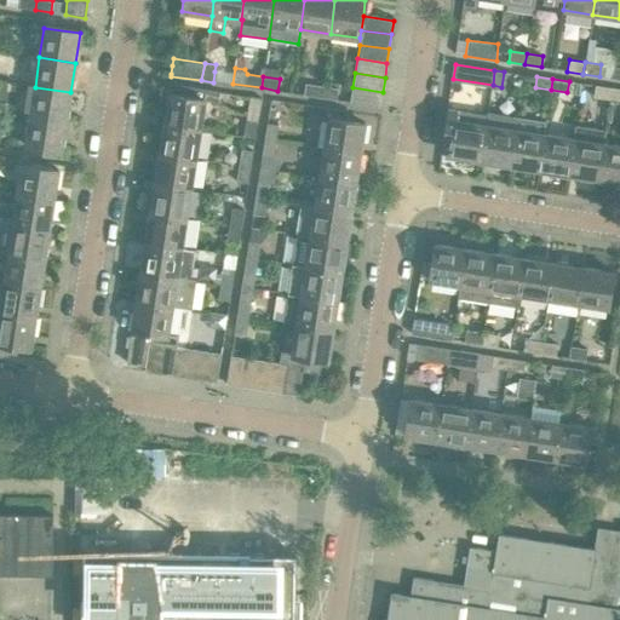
[(321,98),(322,86),(305,84),(304,95),(321,98)]
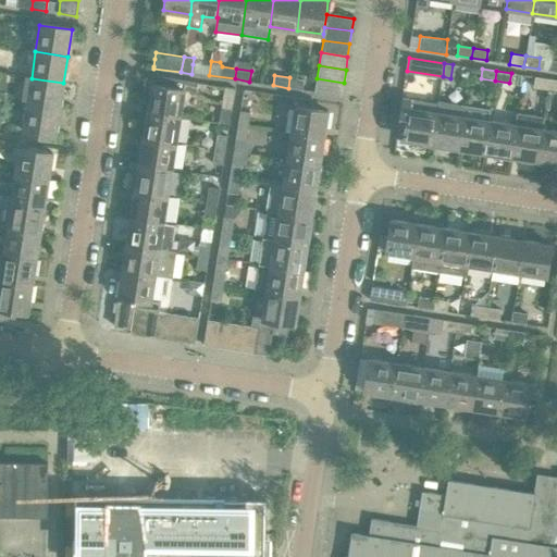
[(548,89),(549,78),(535,76),(533,87),(548,89)]
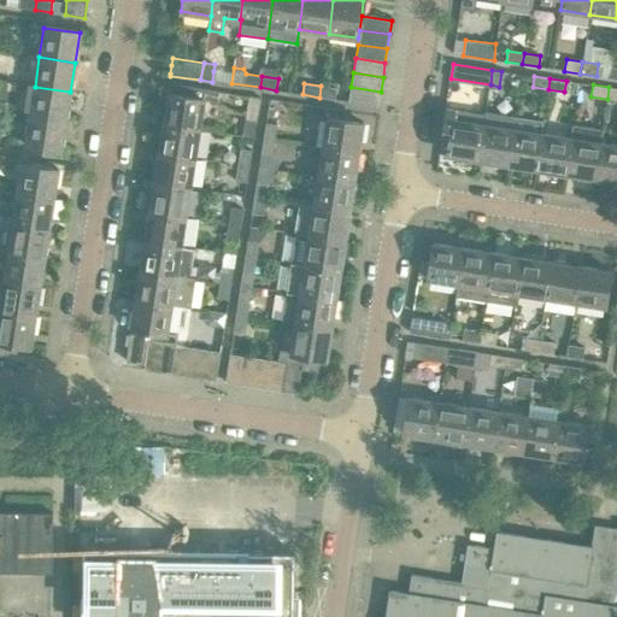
[(321,86),(319,98),(335,100),(336,88),(321,86)]
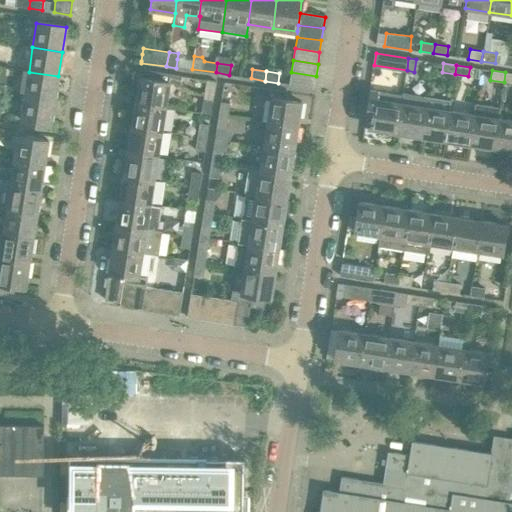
[(55,101),(58,76),(29,72),(25,96),(55,101)]
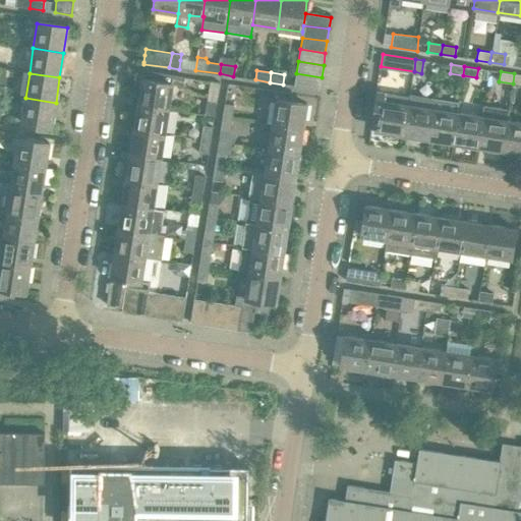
[(137,104),(168,109),(172,84),(182,87),(183,78),(151,73),(149,80),(141,79),(137,104)]
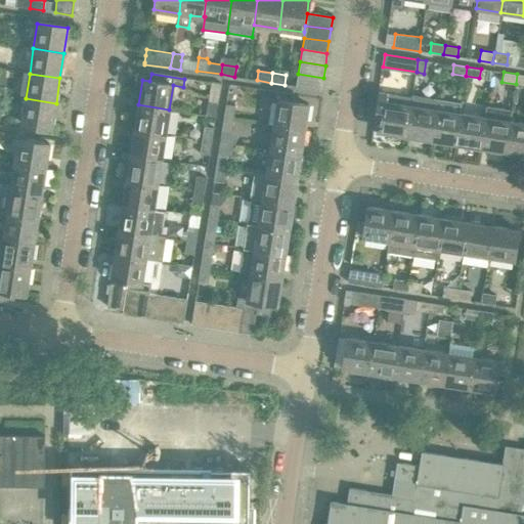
[(321,90),(323,78),(298,74),(296,86),(321,90)]
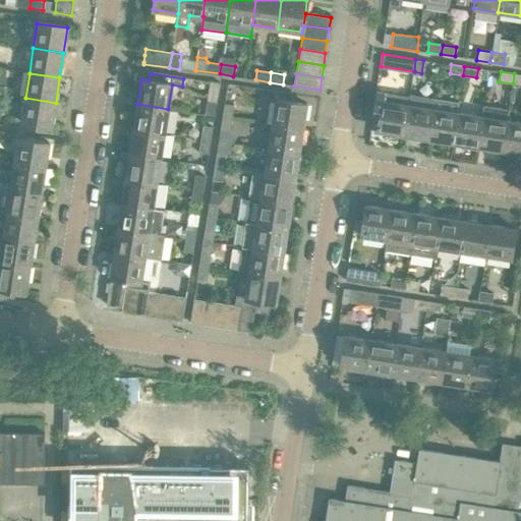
[(378,92),(372,126),(379,127),(378,130),(403,134),(407,104),(409,105),(410,95),(409,94),(409,97),(378,92)]
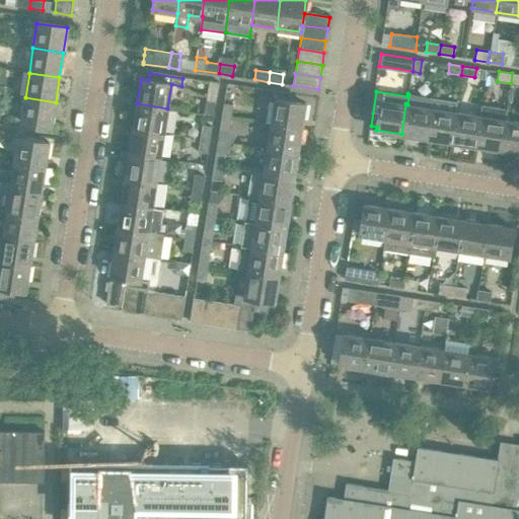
[(405,103),(401,134),(426,138),(431,107),(433,97),(409,94),(408,104),(405,103)]
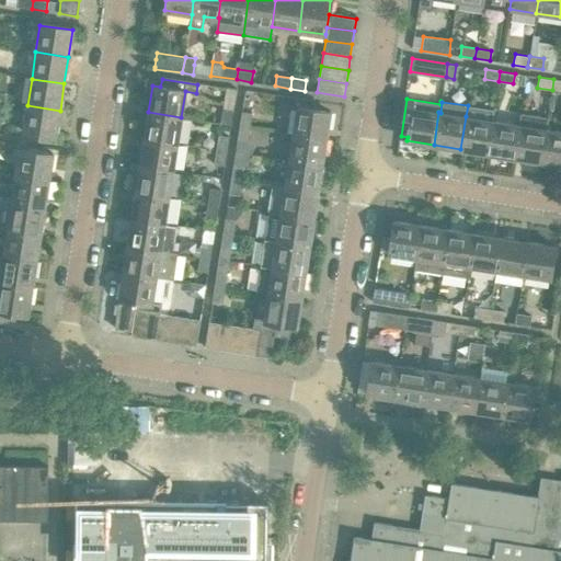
[(56,139),(60,111),(27,105),(23,134),(56,139)]
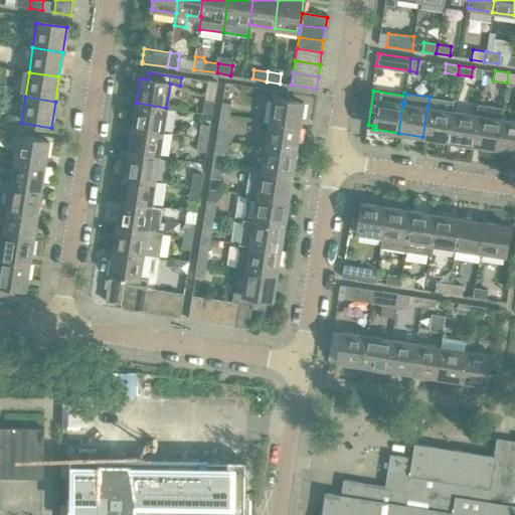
[(427,107),(422,137),(448,140),(452,111),(454,100),(430,97),(427,107)]
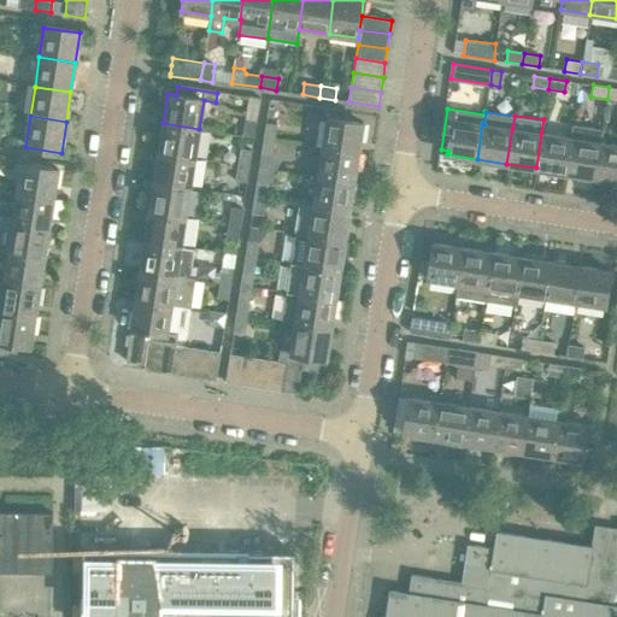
[(254,137),(257,121),(245,119),(242,136),(254,137)]
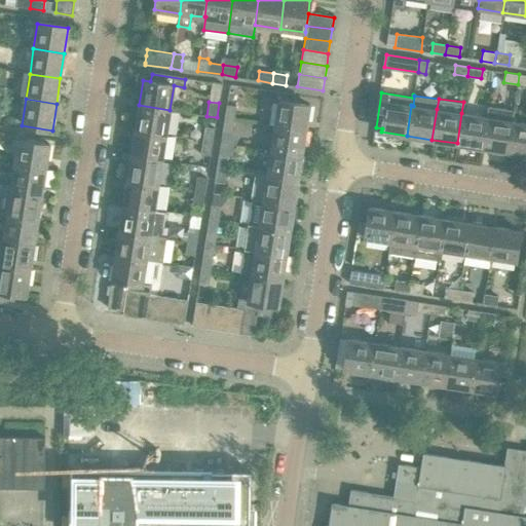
[(278,102),(274,126),(305,130),(309,106),(278,102)]
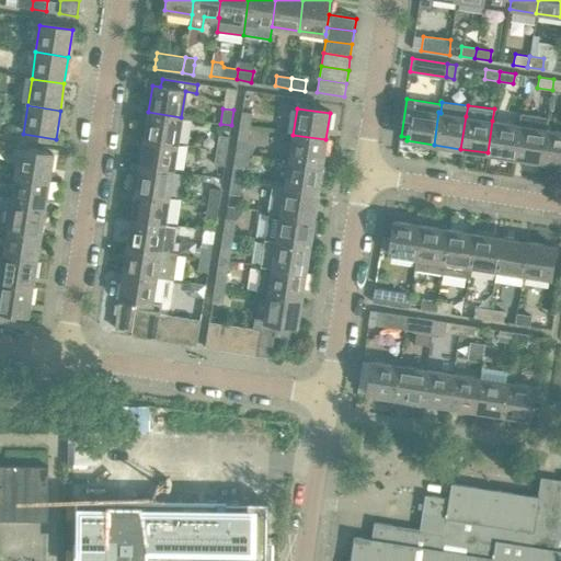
[(178,144),(181,117),(148,112),(144,138),(178,144)]
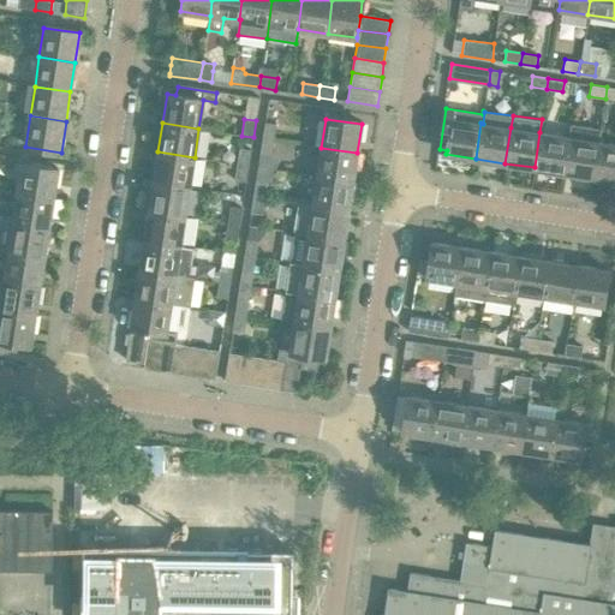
[(264,124),(262,138),(274,141),(276,125),(264,124)]
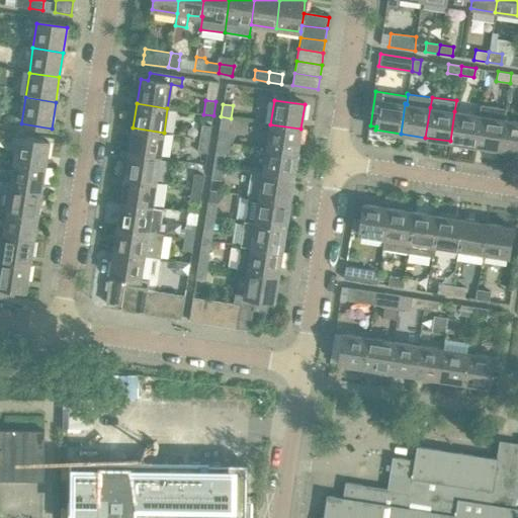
[(479,115),(475,145),(500,149),(504,119),(506,108),(481,104),(479,115)]
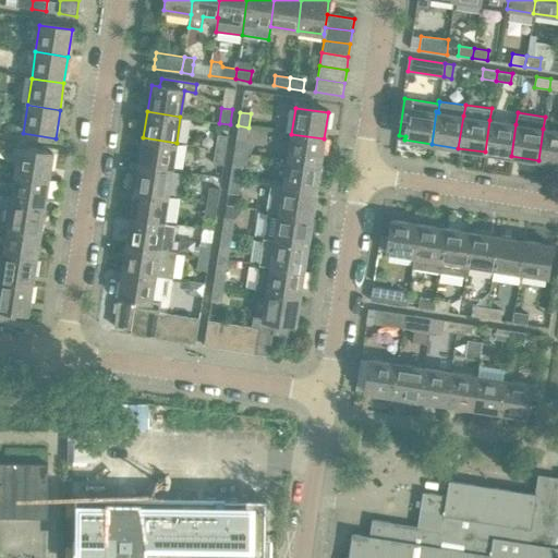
[(489,120),(485,152),(511,156),(516,124),(489,120)]
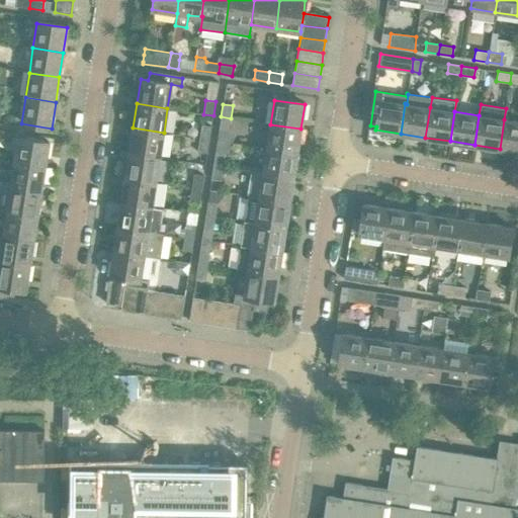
[(221,116),(219,130),(229,131),(231,118),(221,116)]
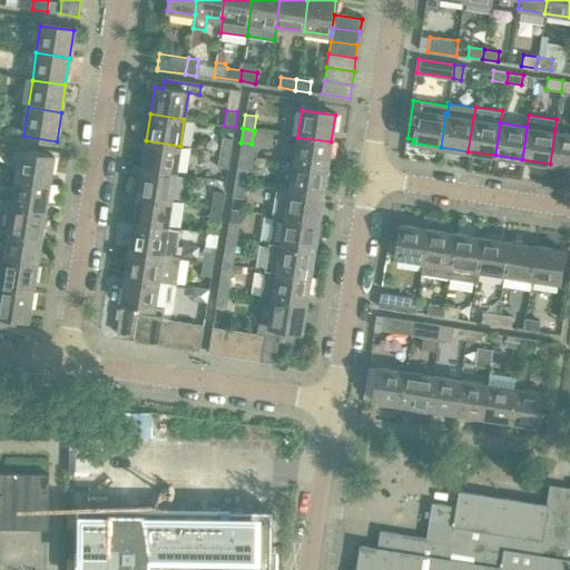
[(569,133),(554,131),(550,164),(569,166),(569,133)]
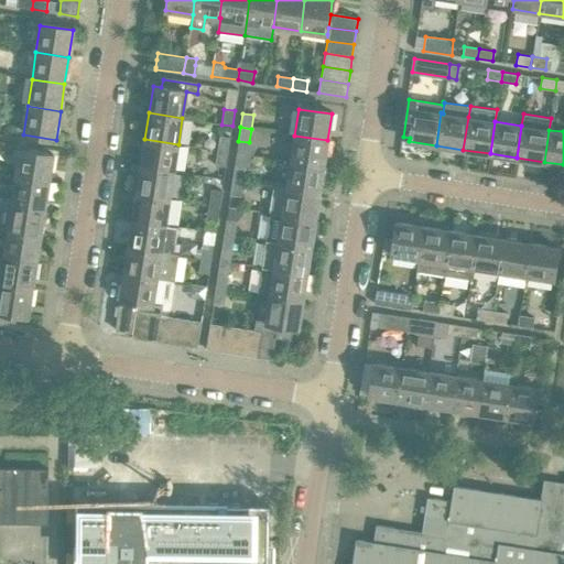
[(217,151),(228,152),(230,137),(219,136),(217,151)]
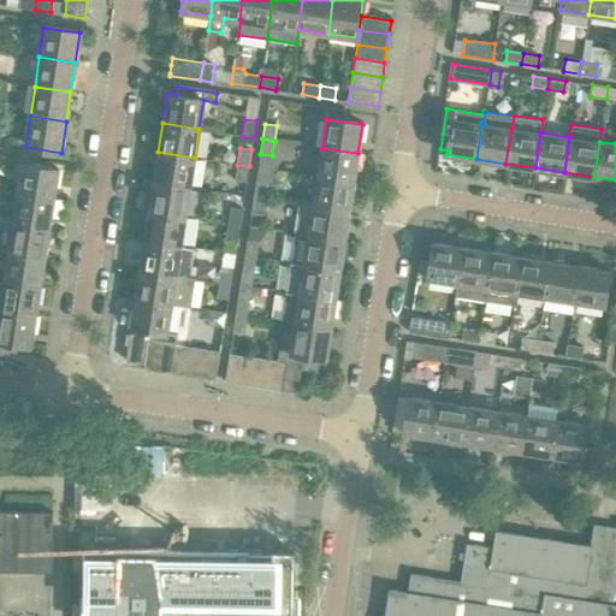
[(321,148),(318,177),(353,183),(357,153),(321,148)]
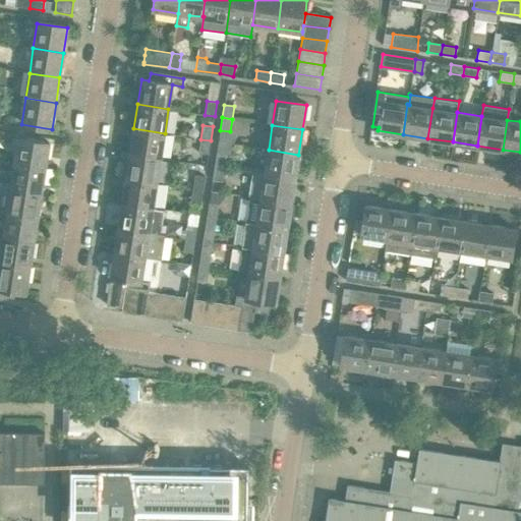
[(161,158),(165,133),(133,128),(129,154),(161,158)]
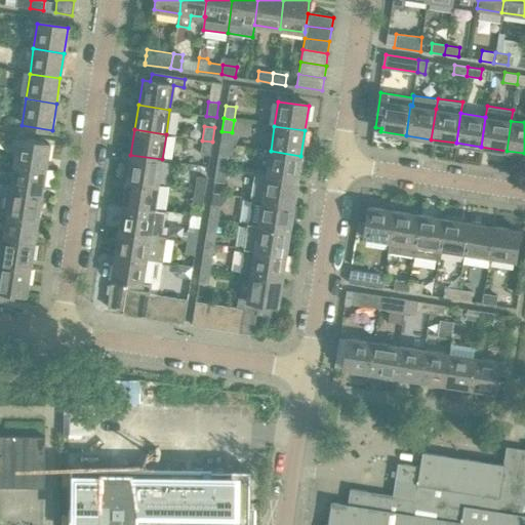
[(210,155),(212,142),(202,140),(200,154),(210,155)]
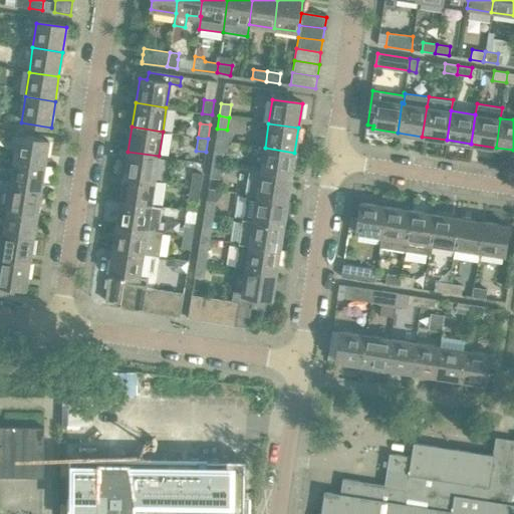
[(14,163),(44,168),(47,144),(18,139),(14,163)]
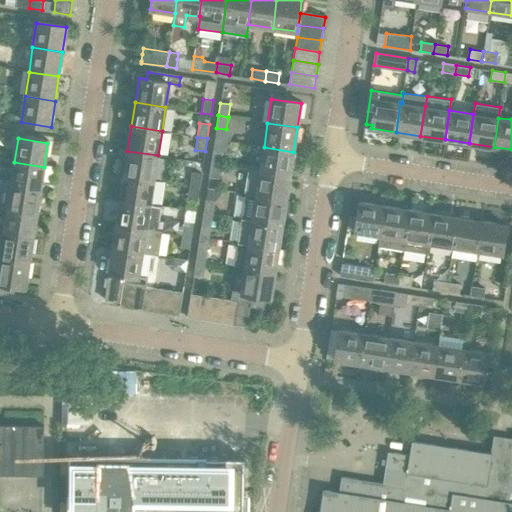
[(264,147),(260,171),(290,176),(293,152),(264,147)]
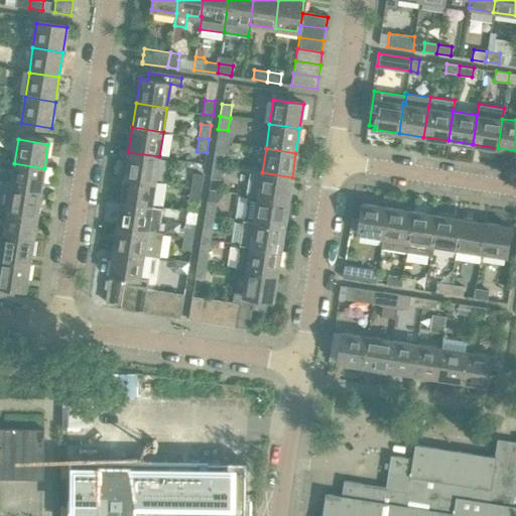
[(213,165),(222,166),(224,153),(215,151),(213,165)]
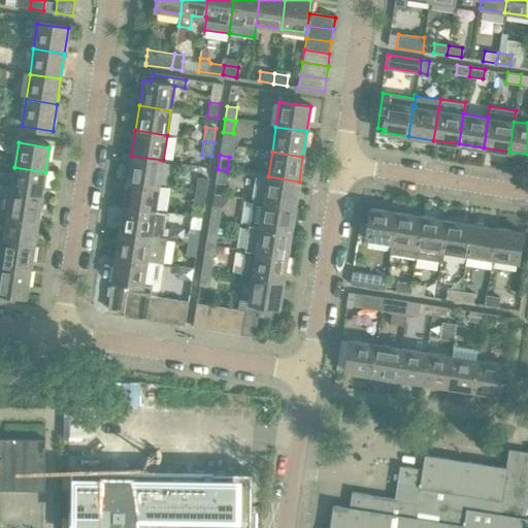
[(159,185),(163,160),(131,156),(128,180),(159,185)]
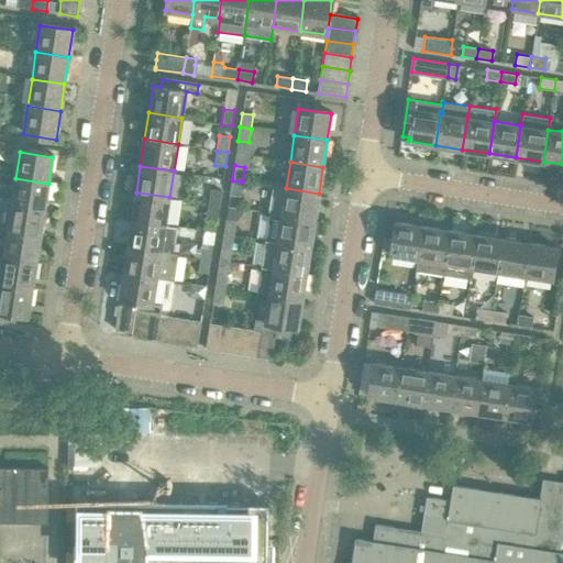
[(44,210),(48,184),(15,178),(12,205),(44,210)]
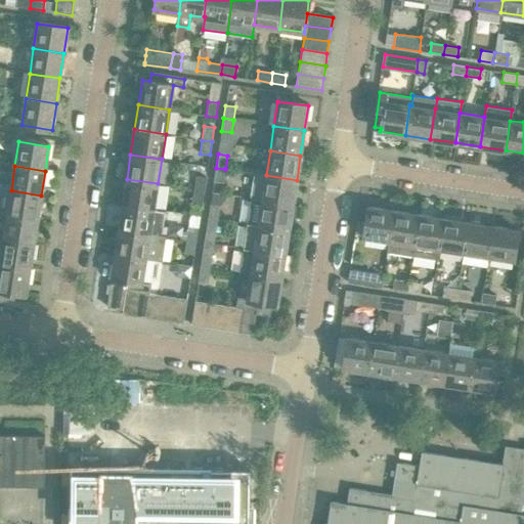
[(223,182),(225,169),(216,168),(214,181),(223,182)]
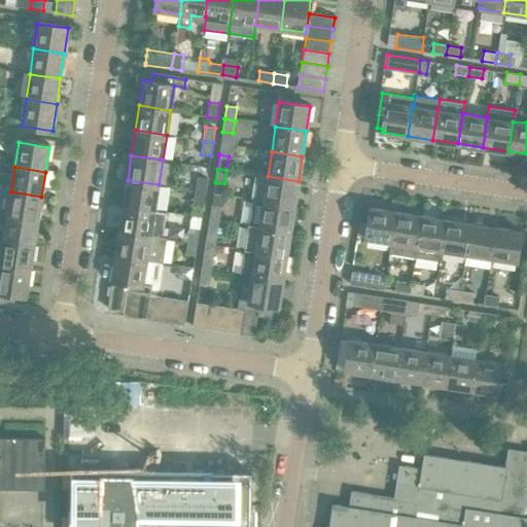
[(252,200),(264,202),(294,206),(299,181),(268,176),(256,175),(252,200)]
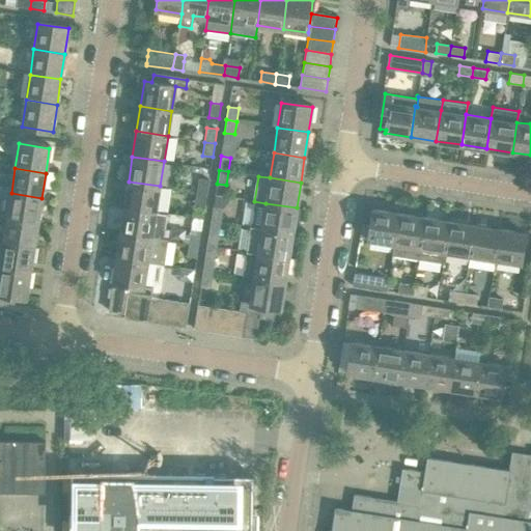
[(197,192),(206,194),(208,179),(199,177),(197,192)]
